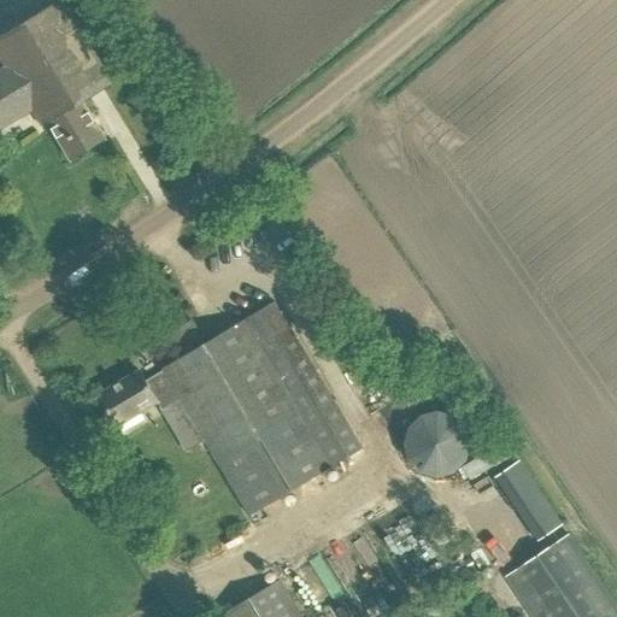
[(106,139),(84,101),(113,83),(60,0),(59,0),(0,36),(0,57),(5,65),(0,68),(0,128),(30,110),(41,128),(48,123),(71,160),(106,139)]
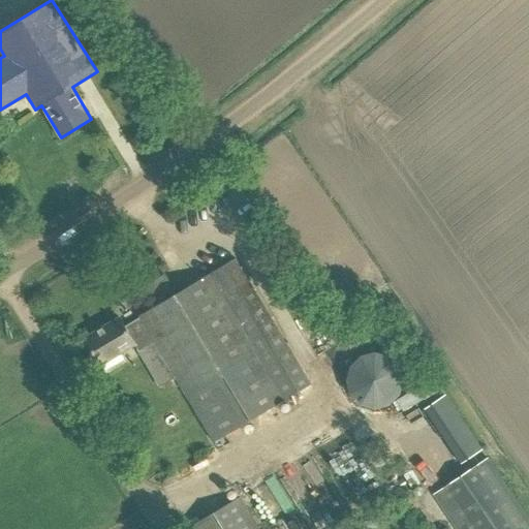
[(311,382),(236,258),(123,325),(119,318),(84,339),(99,364),(101,363),(105,369),(123,359),(119,351),(133,343),(137,350),(154,341),(213,440),(311,382)]
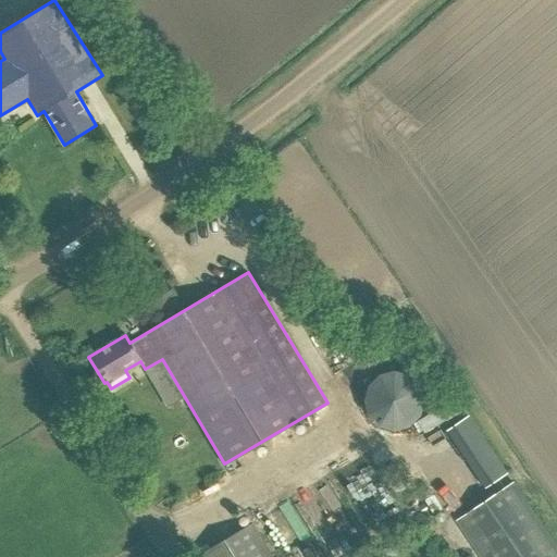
[(379,378),(367,390),(363,406),(370,422),(384,431),(400,432),(416,423),(423,409),(421,392),(410,379),(395,373),(379,378)]
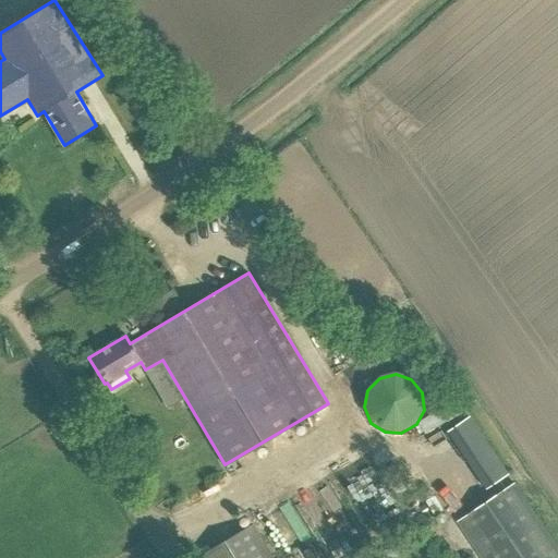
[(458,521),(482,557),(557,557),(557,549),(513,483),(458,521)]
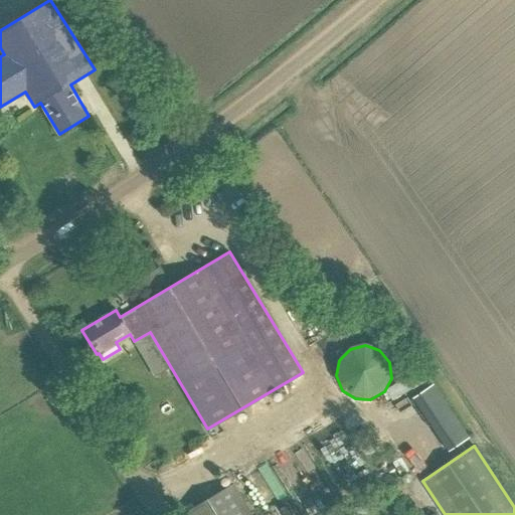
[(244,482),(269,472),(266,464),(241,474),(244,482)]
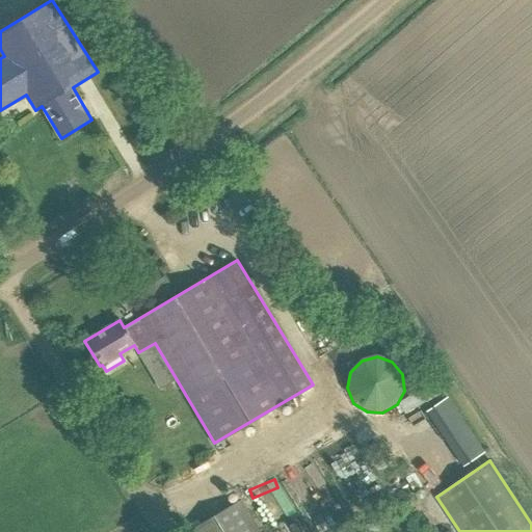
[(260,531),(242,501),(188,531),(260,531)]
